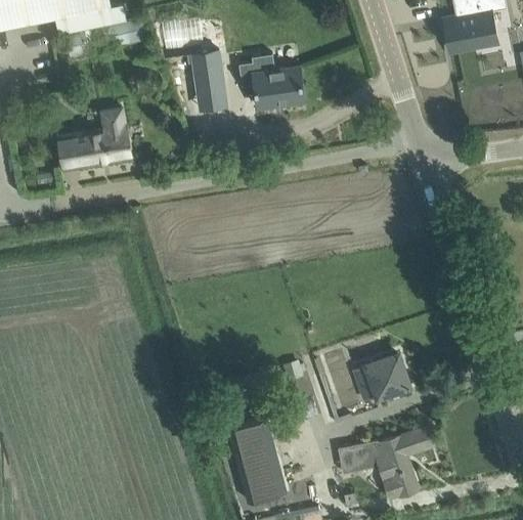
[(84,30),(126,22),(122,5),(111,7),(109,0),(0,0),(0,30),(54,18),(58,35),(84,30)]
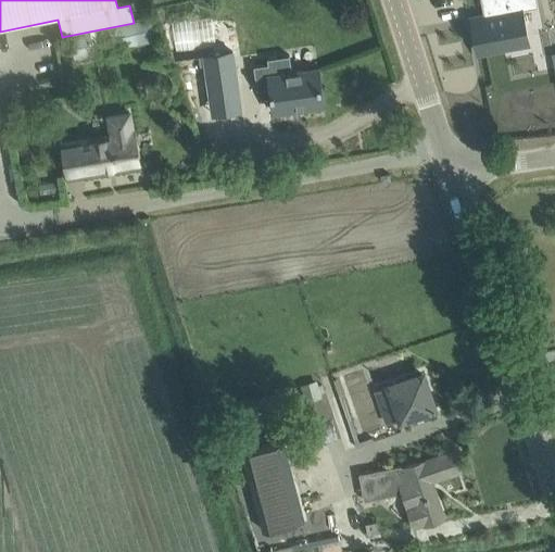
[(475,29),(472,30),(472,32),(478,57),(503,51),(502,45),(526,39),(522,23),(520,12),(518,4),(534,1),(533,0),(480,0),(484,20),(474,22),(475,29)]
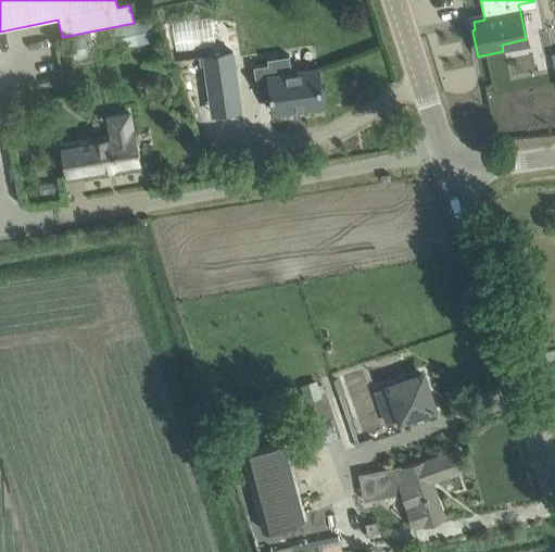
[(134,23),(89,32),(96,59),(160,44),(161,42),(154,20),(134,24),(134,23)]
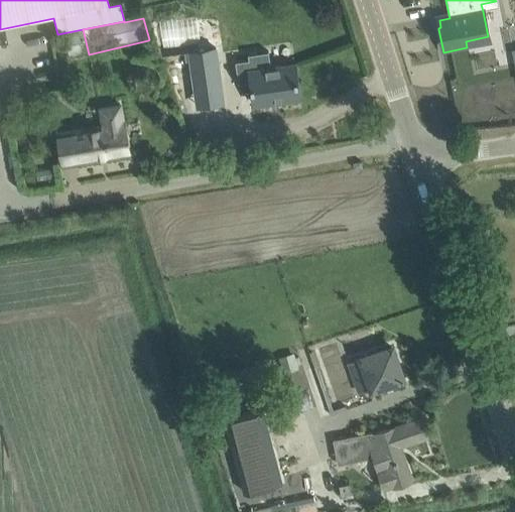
[(214,50),(186,53),(191,90),(219,86),(214,50)]
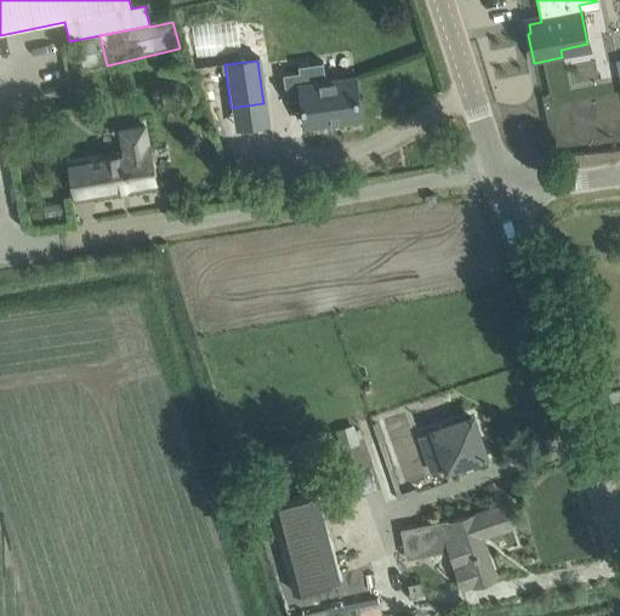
[(300,75),(283,78),(286,104),(301,102),(305,129),(323,126),(335,125),(360,120),(354,80),(325,85),(323,66),(300,69),(300,75)]
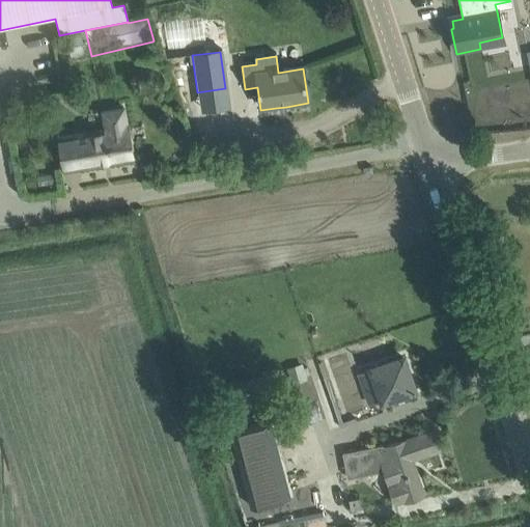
[(126,129),(123,111),(103,114),(106,132),(58,140),(63,172),(134,161),(128,129),(126,129)]
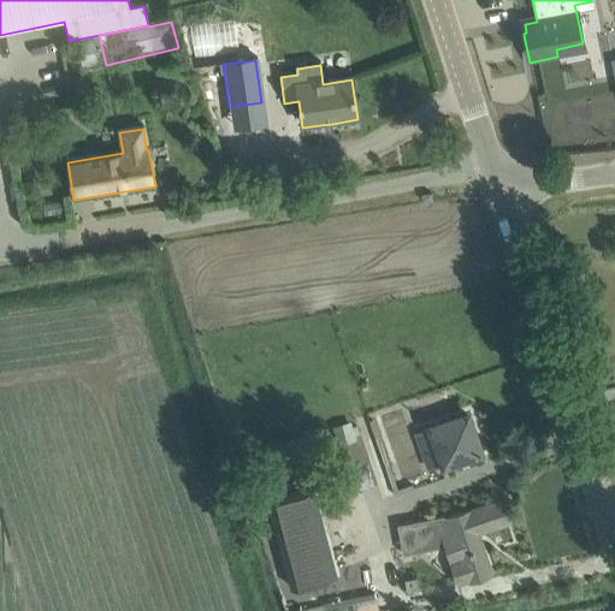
[(448,423),(414,435),(427,473),(477,456),(465,422),(463,419),(448,423)]
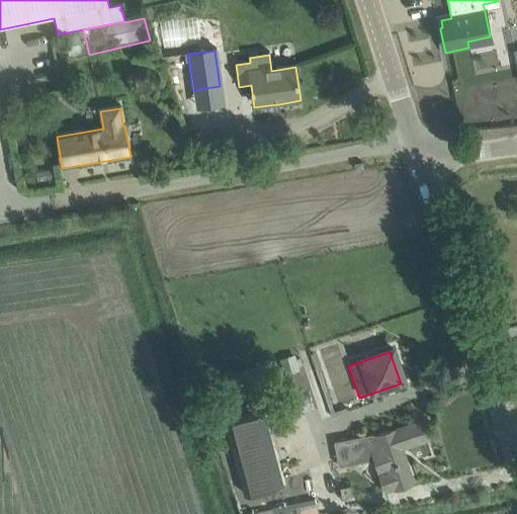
[(263,418),(224,427),(238,494),(279,487),(263,418)]
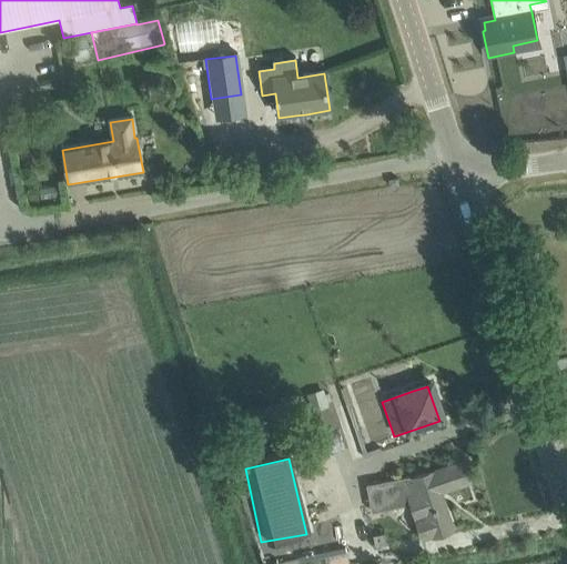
[(469,484),(463,465),(433,475),(433,474),(413,481),(414,481),(409,483),(408,480),(366,489),(371,515),(406,509),(405,504),(408,503),(422,541),(433,537),(433,540),(453,534),(439,494),(469,484)]
